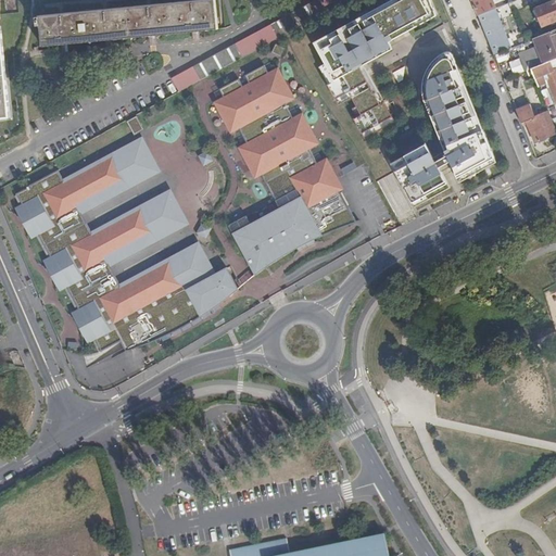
[(41,16),(45,47),(193,33),(219,29),(215,0),(204,0),(79,12),(41,16)]
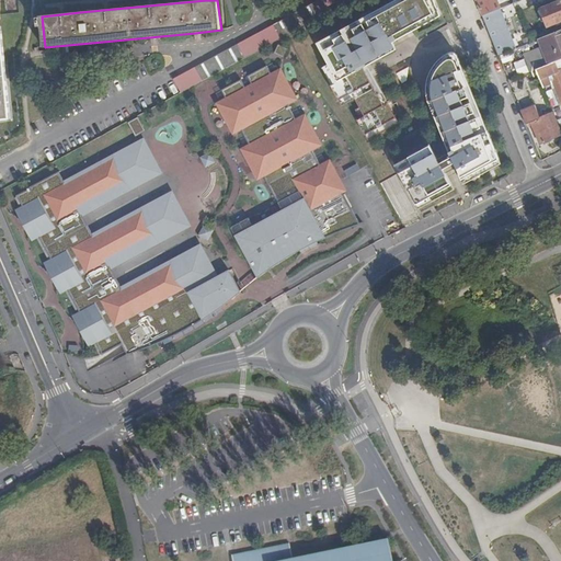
[(322,16),(352,0),(319,0),(316,2),(322,16)]
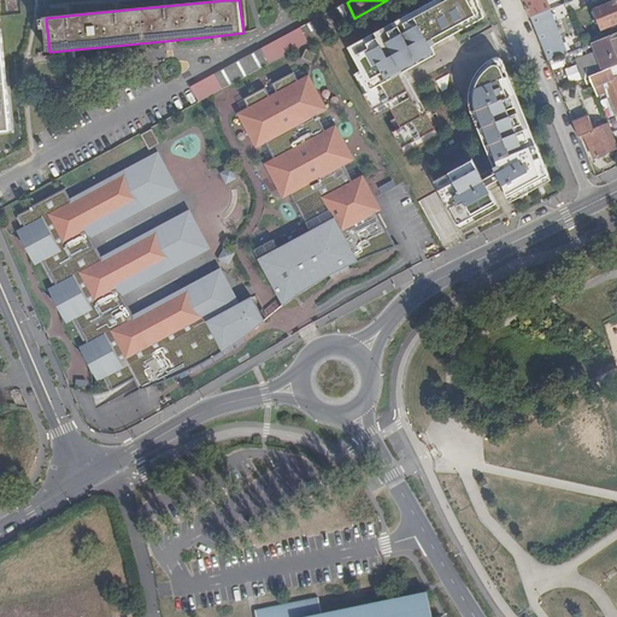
[(382,30),(350,48),(363,71),(372,90),(365,94),(365,95),(374,111),(388,104),(392,110),(397,118),(401,128),(397,130),(393,133),(403,150),(415,144),(436,131),(428,115),(423,117),(405,82),(409,80),(405,74),(400,65),(433,47),(487,18),(479,0),(438,0),(413,13),(415,16),(383,33),(382,30)]
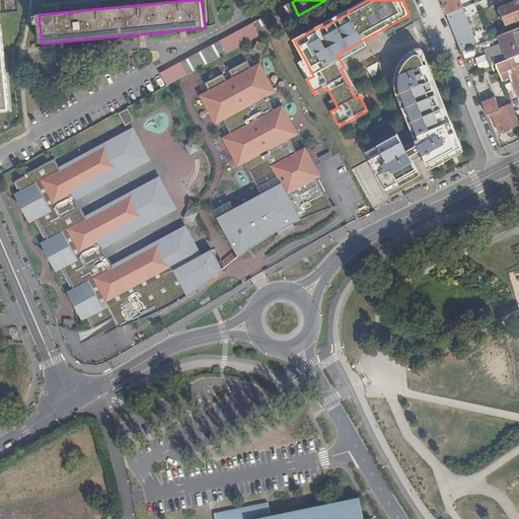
[(454,12),(464,8),(460,0),(441,0),(448,15),(454,12)]
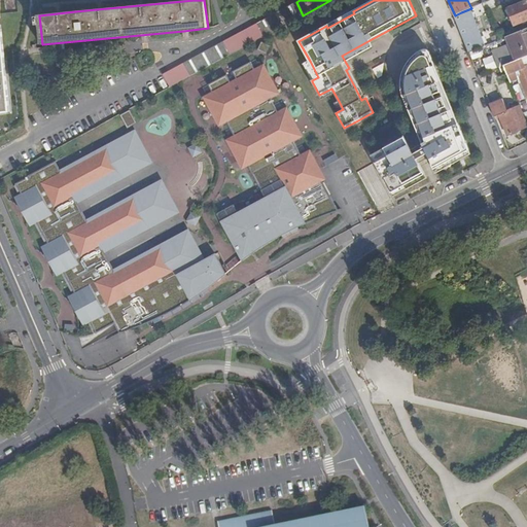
[(526,20),(526,1),(508,8),(516,26),(526,20)]
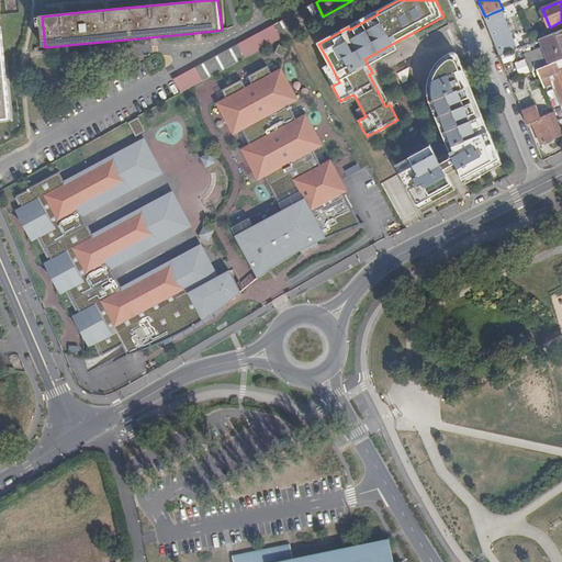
[(178,96),(317,20),(311,6),(291,17),(170,82),(178,96)]
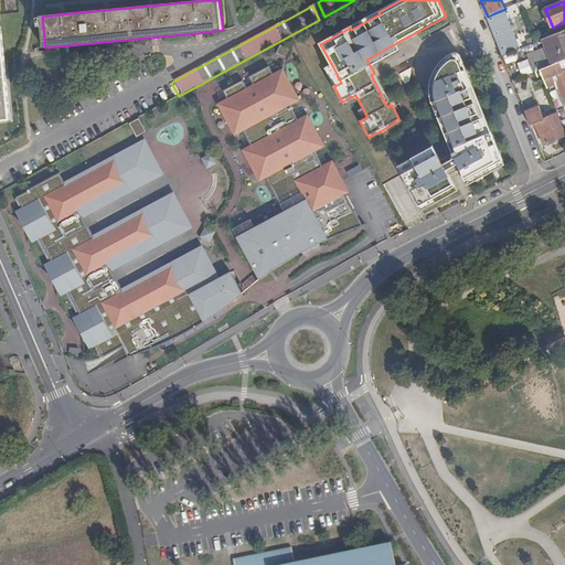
[(0,120),(10,119),(0,12),(0,120)]
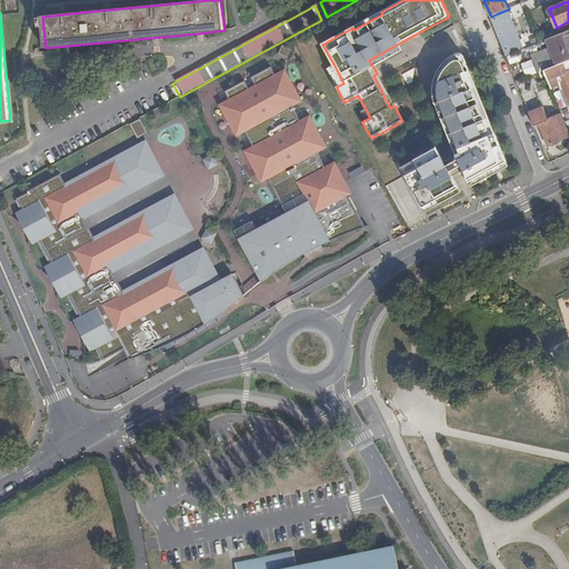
[(381,12),(352,28),(353,30),(382,15),(381,12)]
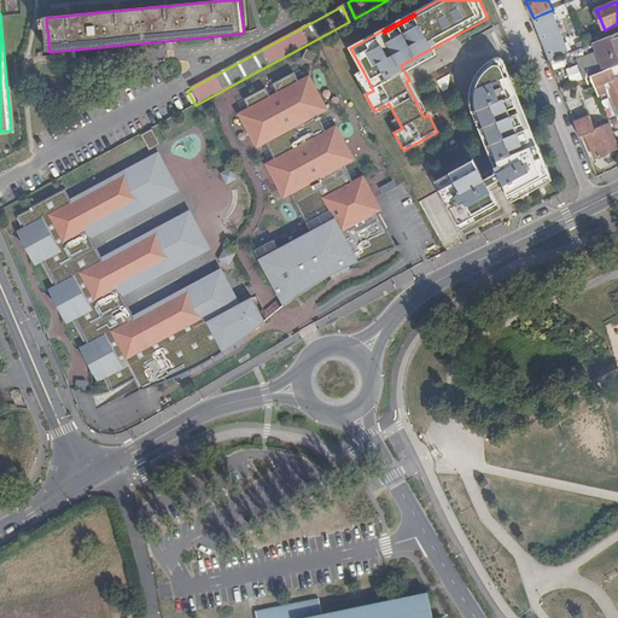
[(553,48),(541,15),(534,18),(551,62),(560,57),(557,47),(553,48)]
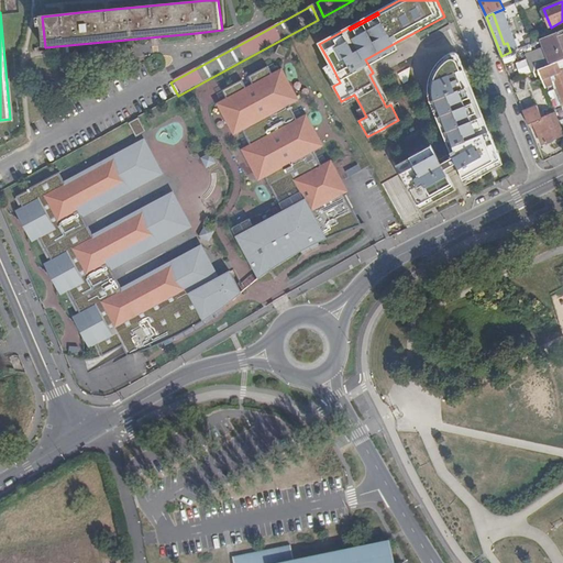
[(562,30),(542,40),(551,65),(558,63),(562,61),(562,30)]
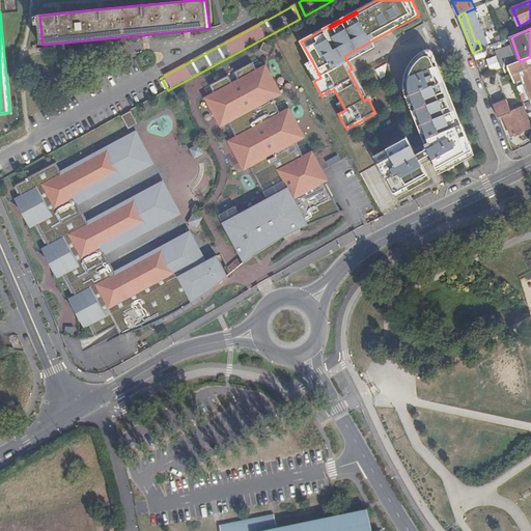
[(372,40),(344,56),(348,63),(376,48),(372,40)]
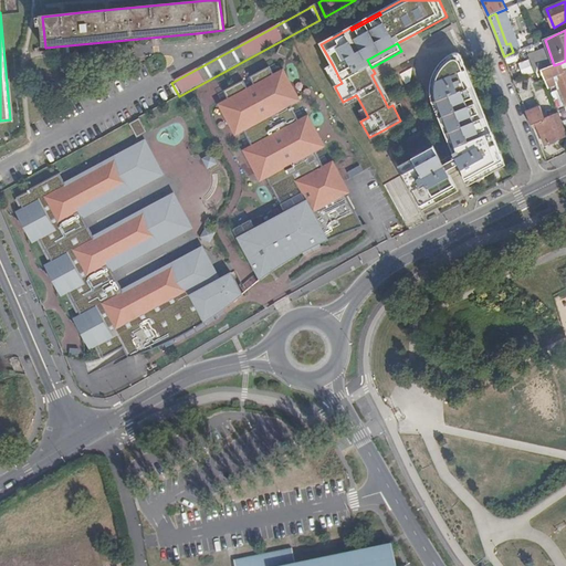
[(291,50),(282,45),(278,54),(286,59),(291,50)]
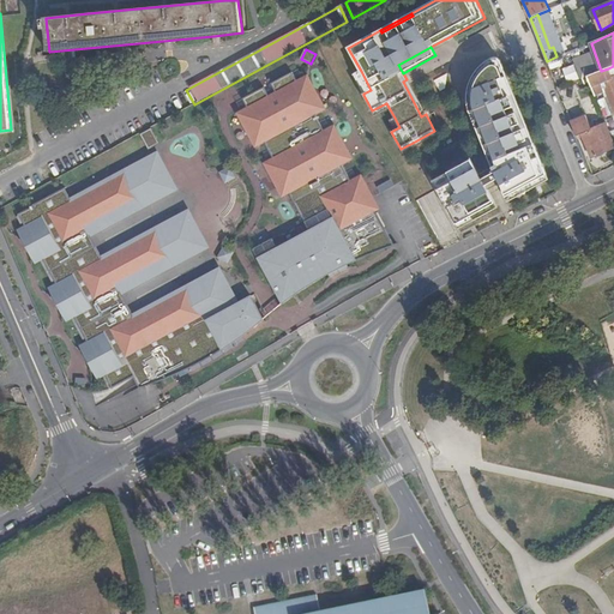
[(507,198),(548,176),(536,148),(531,149),(530,146),(527,138),(511,97),(506,84),(510,83),(503,62),(501,62),(501,61),(500,60),(499,59),(498,59),(497,59),(495,59),(494,59),(493,59),(487,61),(482,66),(477,71),(474,76),(470,82),(469,89),(469,95),(469,102),(470,107),(471,113),(473,113),(477,110),(494,155),(489,156),(492,162),(493,168),(495,172),(493,173),(494,174),(483,180),(481,175),(473,160),(464,164),(449,173),(453,181),(438,190),(457,224),(497,204),(489,191),(501,185),(504,187),(507,198)]
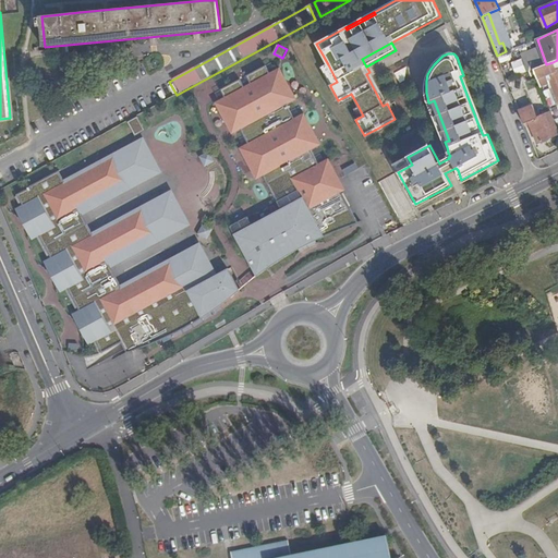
[(557,71),(556,72),(553,62),(546,64),(534,70),(537,79),(542,87),(552,84),(557,98),(557,71)]
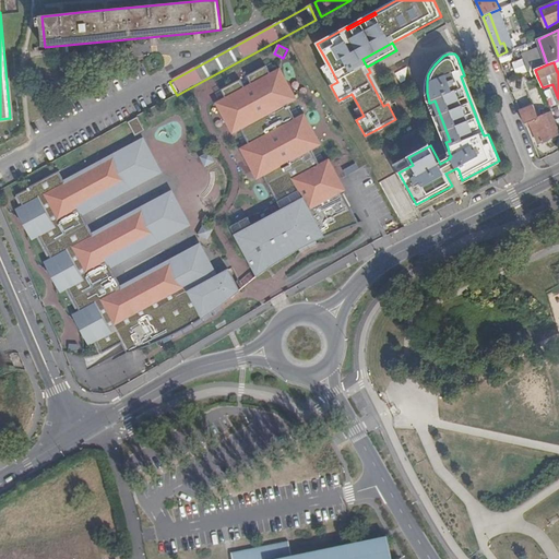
[(337,82),(329,64),(321,69),(331,85),(337,82)]
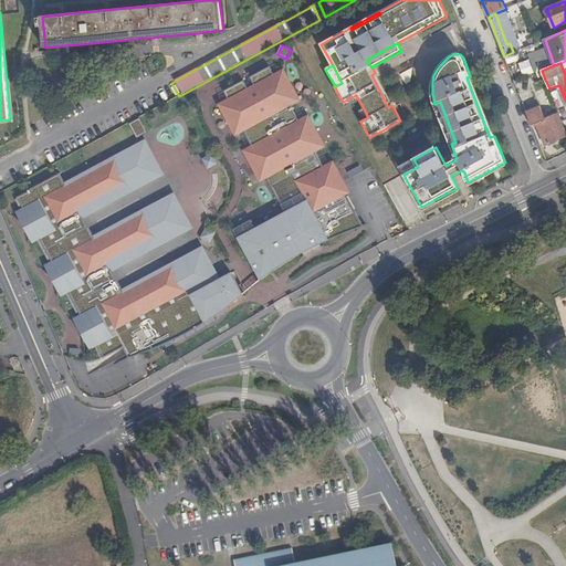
[(283,263),(365,227),(347,195),(350,192),(334,161),(324,166),(316,153),(323,149),(326,147),(308,115),(299,121),(291,106),(301,101),(284,69),(273,74),(270,66),(250,76),(254,84),(248,87),(244,81),(224,91),(228,98),(222,102),(218,104),(236,136),(240,134),(244,132),(252,146),(243,150),(261,181),(265,179),(284,212),(257,228),(252,219),(233,230),(262,281),(283,263)]
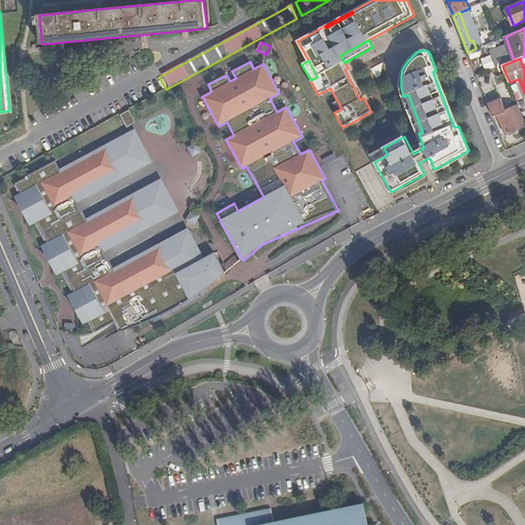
[(380,65),(372,68),(375,77),(384,75),(380,65)]
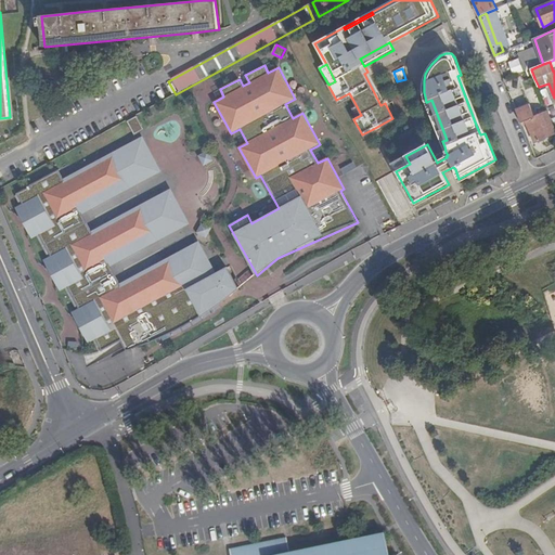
[(531,69),(521,73),(526,82),(534,78),(531,69)]
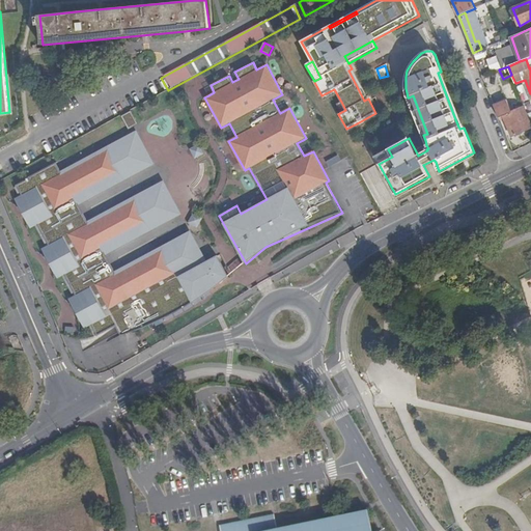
[(441,72),(438,73),(442,84),(455,119),(459,117),(441,72)]
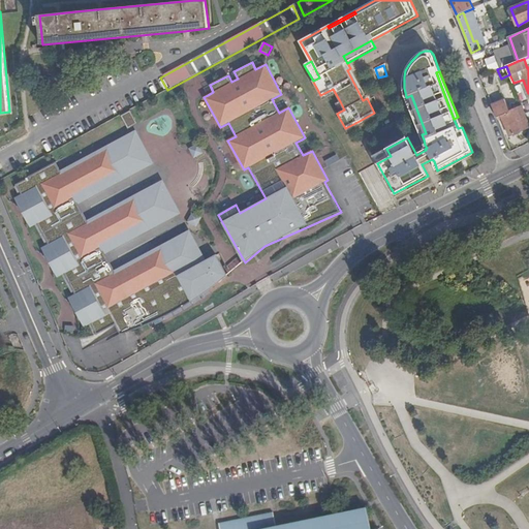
[(407,97),(422,134),(426,133),(411,95),(407,97)]
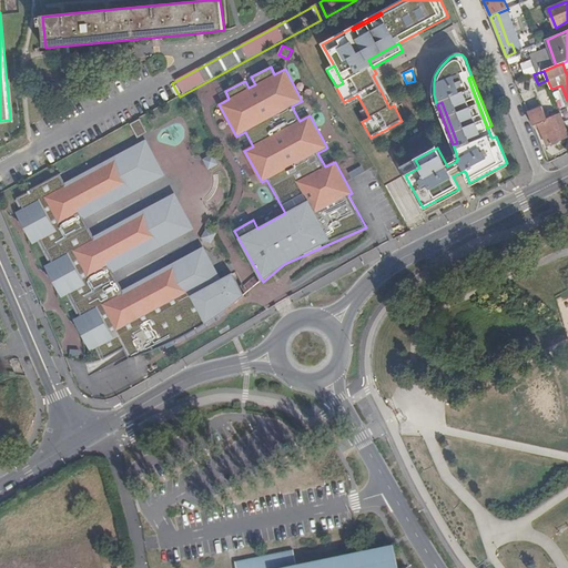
[(528,111),(534,124),(539,122),(549,145),(567,138),(567,131),(561,115),(548,121),(543,107),(528,111)]
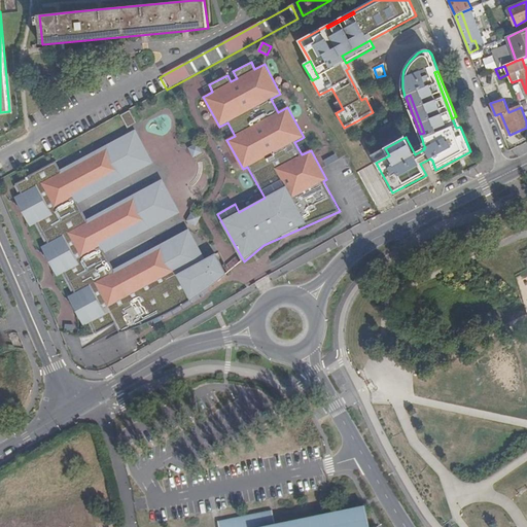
[(129,130),(138,125),(131,111),(120,116),(129,130)]
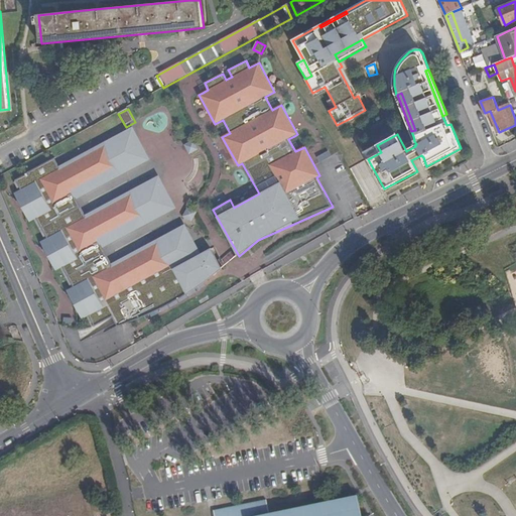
[(55,158),(13,181),(18,191),(15,194),(30,223),(36,219),(47,239),(40,243),(56,272),(62,269),(74,289),(69,291),(84,319),(89,316),(95,328),(111,318),(118,330),(186,297),(207,285),(224,272),(212,250),(202,255),(185,226),(112,265),(104,249),(177,210),(169,191),(159,176),(86,216),(78,201),(152,161),(133,127),(59,167),(55,158)]
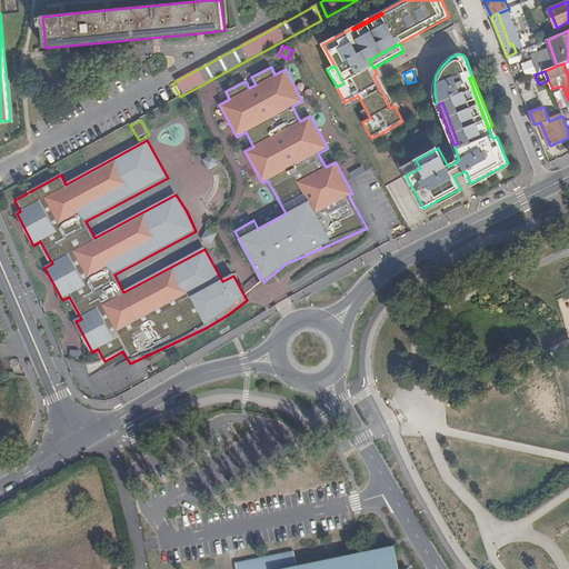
[(219,166),(213,155),(203,160),(209,170),(219,166)]
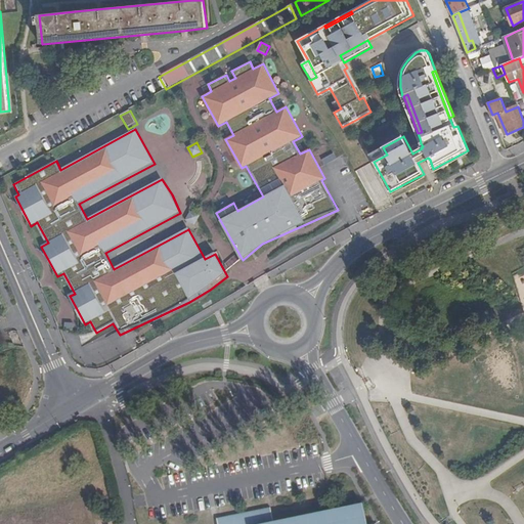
[(383,147),(369,154),(374,162),(387,155),(383,147)]
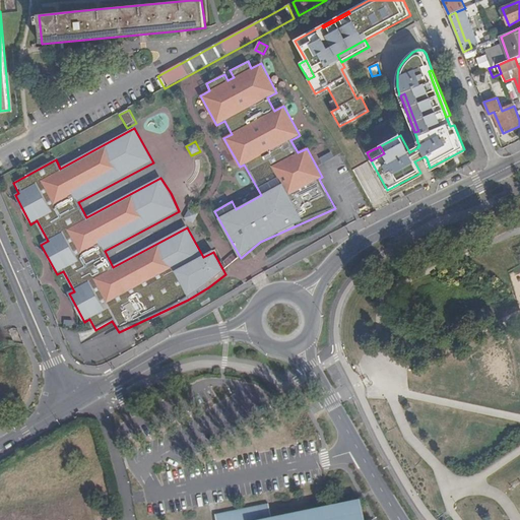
[(331,152),(320,158),(323,164),(334,157),(331,152)]
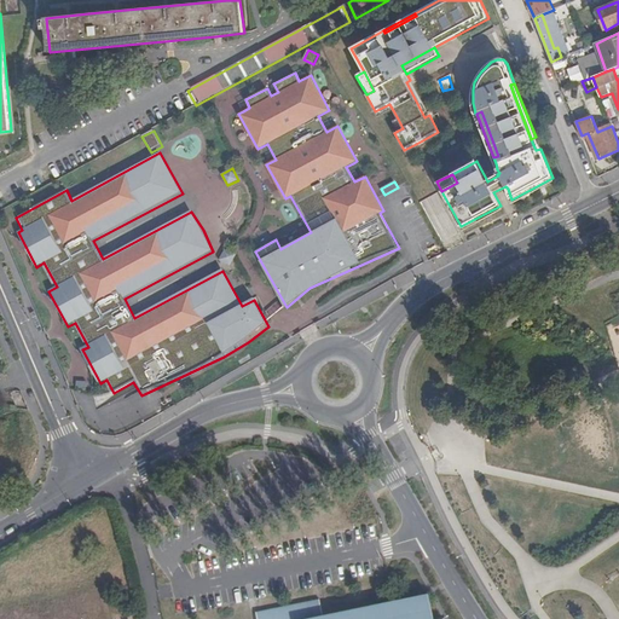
[(219,261),(230,267),(237,255),(226,249),(219,261)]
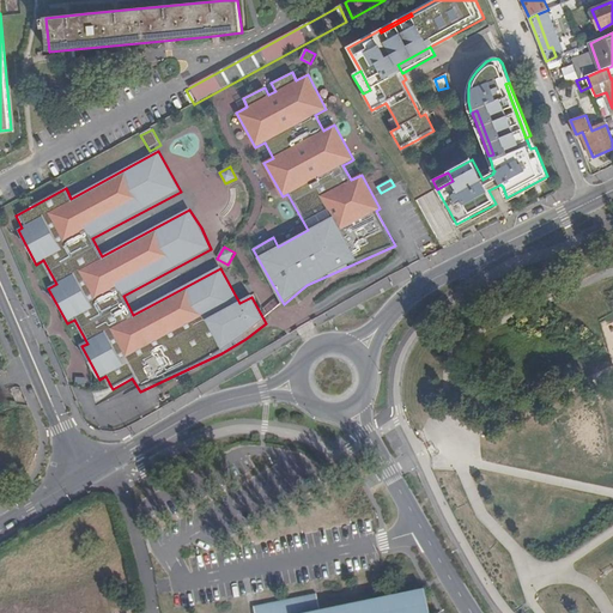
[(426,612),(423,593),(344,608),(337,611),(322,612),(317,612),(314,595),(253,608),(253,612),(426,612)]
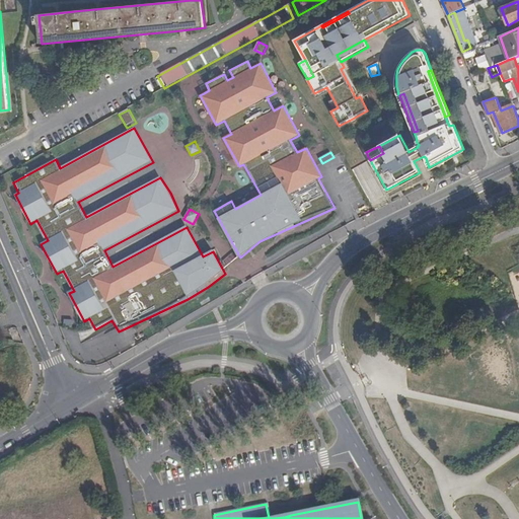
All buildings are outlined.
